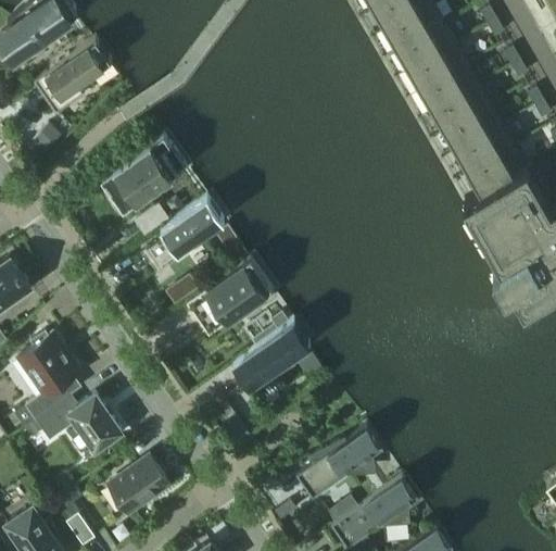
[(75,12),(66,0),(30,0),(10,21),(16,30),(0,41),(0,53),(5,62),(19,52),(23,60),(59,34),(57,32),(75,19),(72,14),(75,12)]
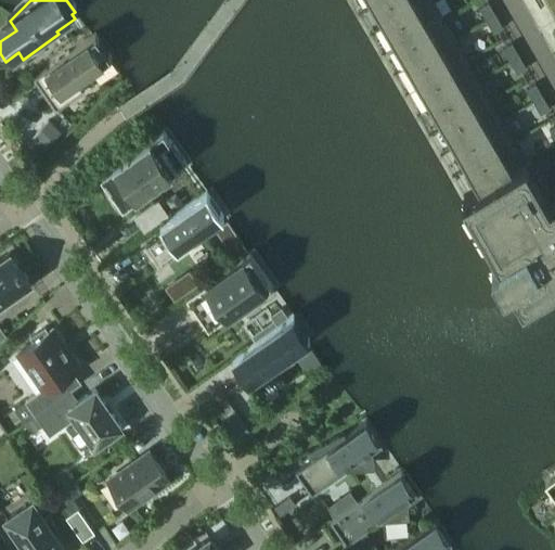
[(346,0),(523,304),(554,284),(554,201),(549,205),(542,194),(547,191),(546,189),(541,192),(526,166),(531,163),(531,162),(530,161),(525,164),(429,0),(346,0)]
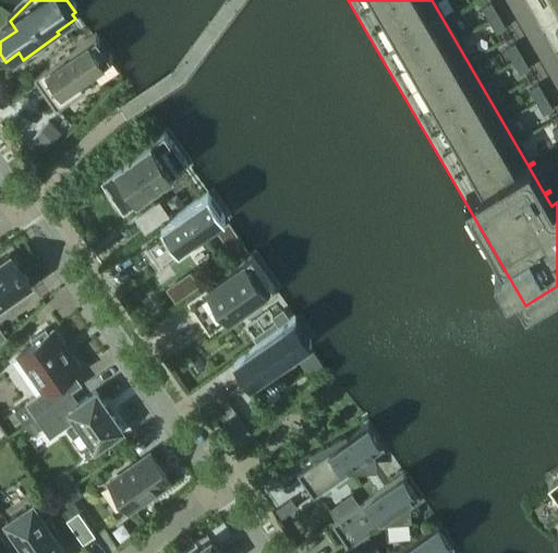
[(498,20),(490,8),(481,13),(488,25),(498,20)]
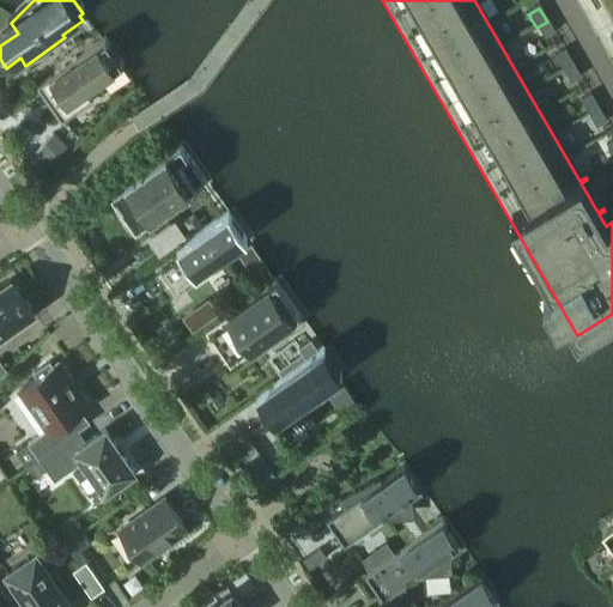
[(554,36),(547,22),(536,28),(545,42),(554,36)]
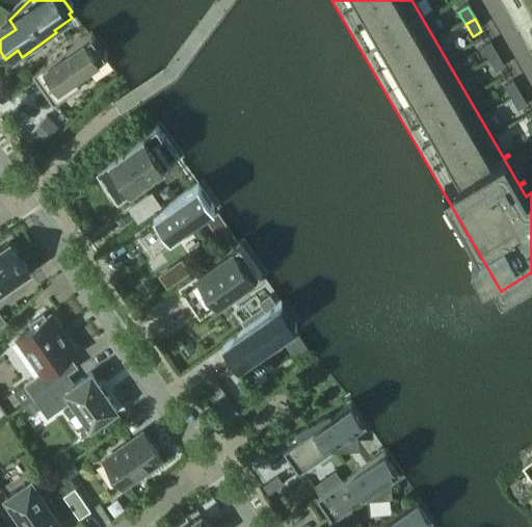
[(80,90),(74,82),(106,59),(90,37),(31,79),(53,110),(80,90)]
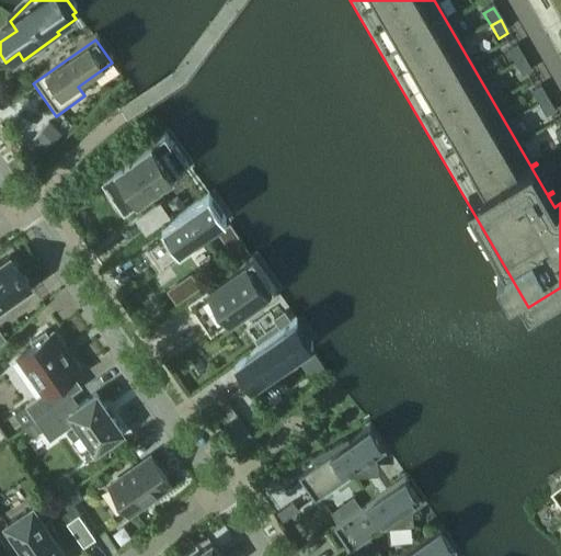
[(524,60),(517,48),(507,54),(515,67),(524,60)]
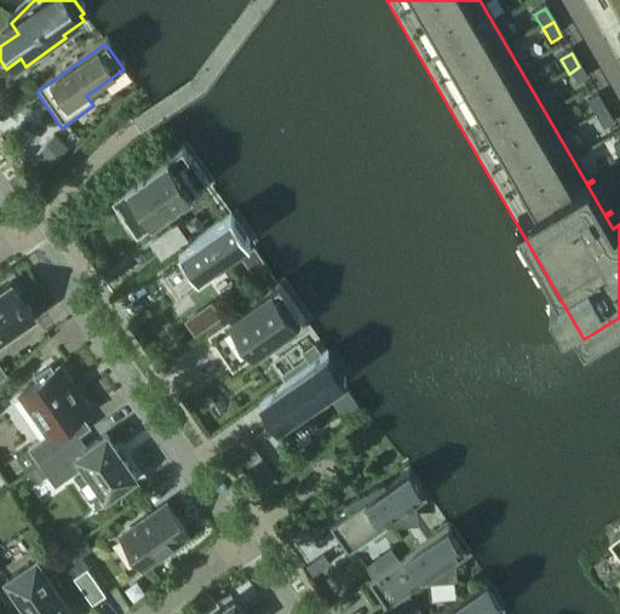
[(587,81),(579,67),(569,74),(577,87),(587,81)]
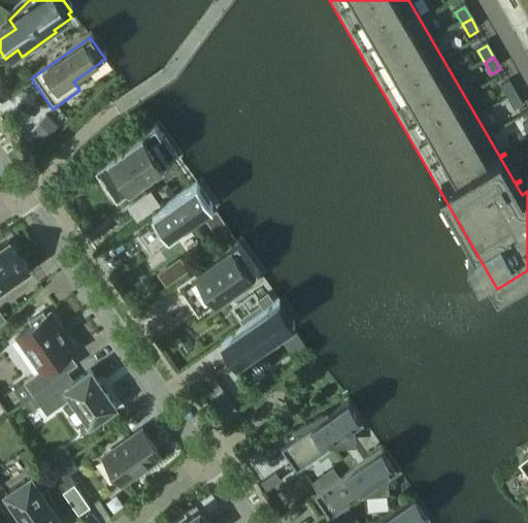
[(516,96),(508,84),(500,89),(506,101),(516,96)]
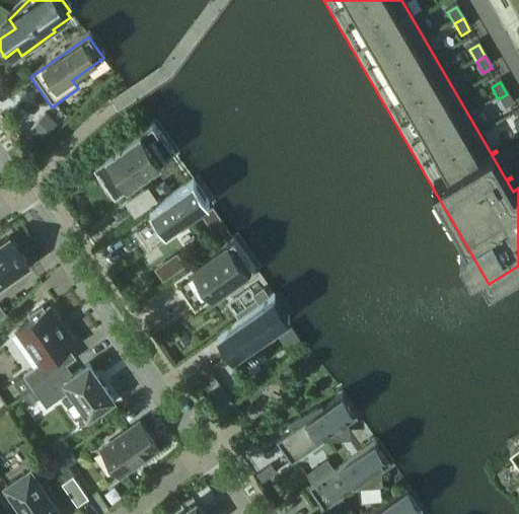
[(514,105),(507,94),(498,99),(505,111),(514,105)]
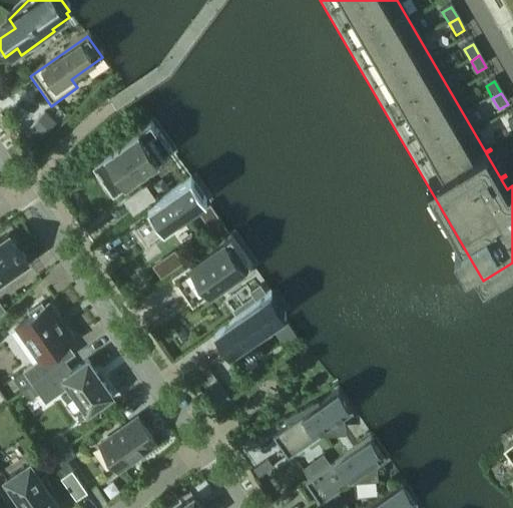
[(172,155),(150,125),(91,166),(113,196),(172,155)]
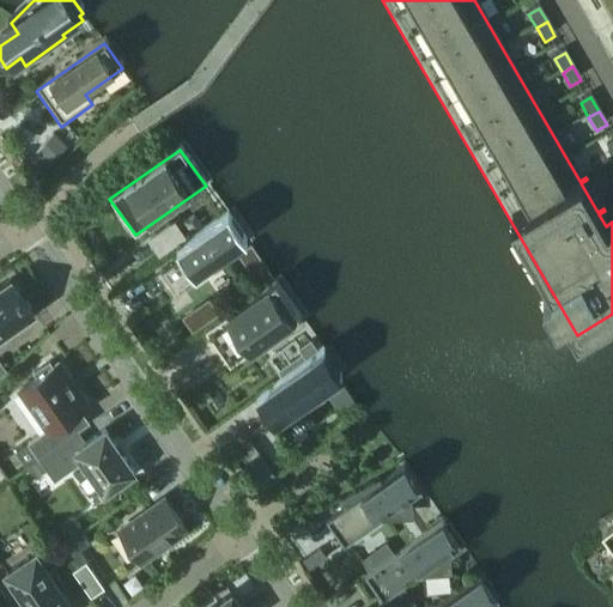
[(177,253),(195,280),(247,244),(228,218),(177,253)]
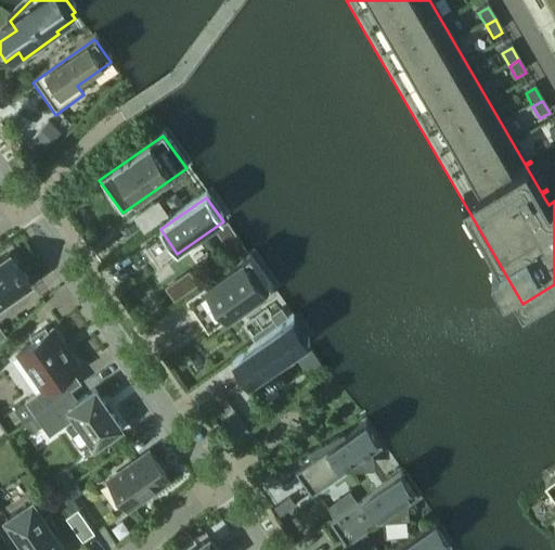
[(167,219),(156,205),(134,220),(145,234),(167,219)]
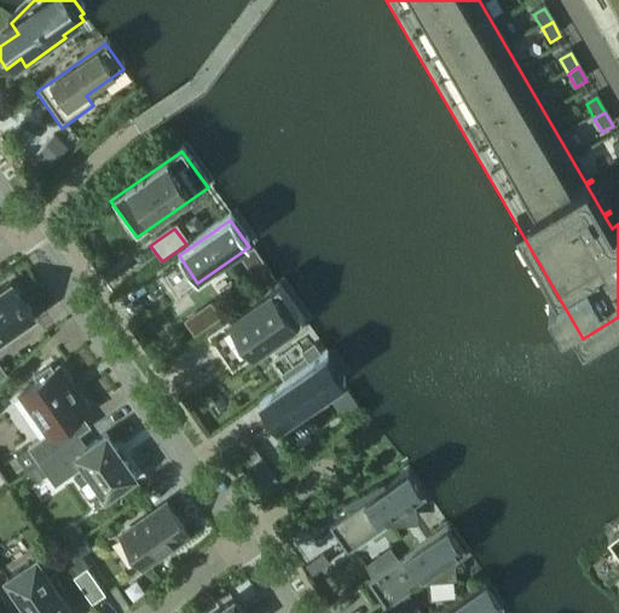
[(252,254),(239,262),(254,282),(267,272),(253,253),(252,254)]
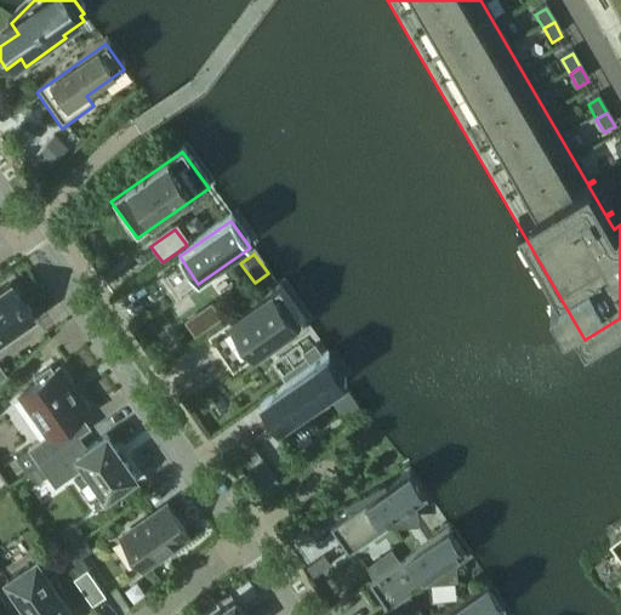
[(0,345),(34,322),(26,308),(11,288),(0,295),(0,345)]
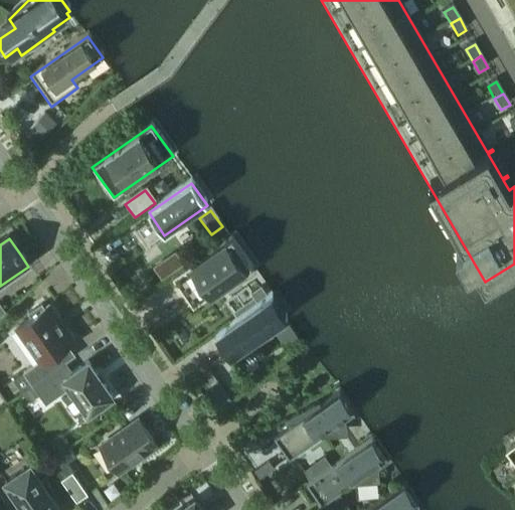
[(231,240),(172,282),(193,312),(221,291),(225,296),(239,286),(233,278),(248,267),(251,271),(252,270),(231,240)]
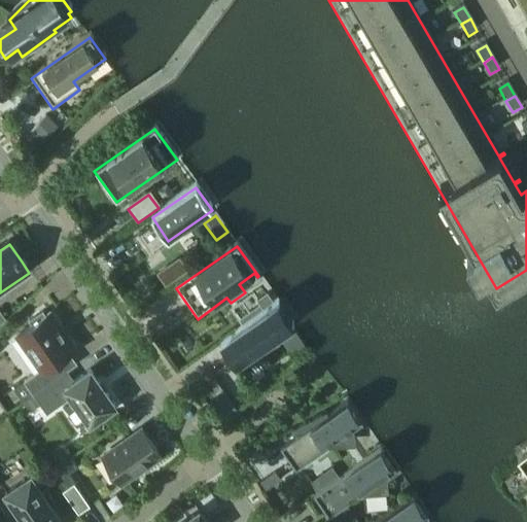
[(180,263),(156,279),(165,291),(188,275),(180,263)]
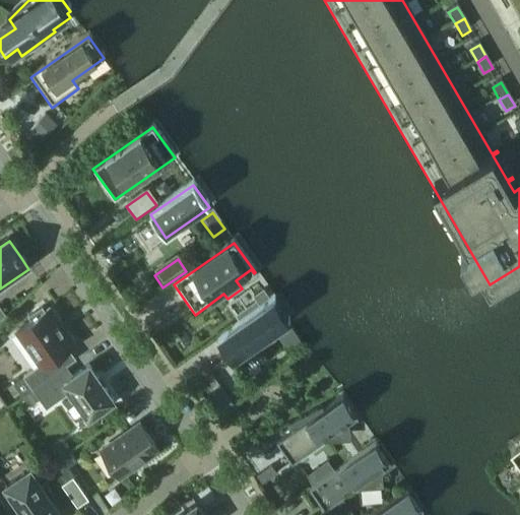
[(263,293),(253,300),(259,309),(269,302),(263,293)]
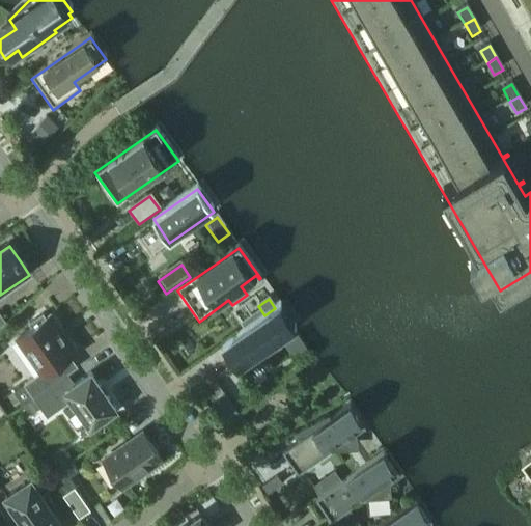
[(266,359),(279,350),(274,343),(296,329),(280,307),(222,348),(238,369),(261,353),(266,359)]
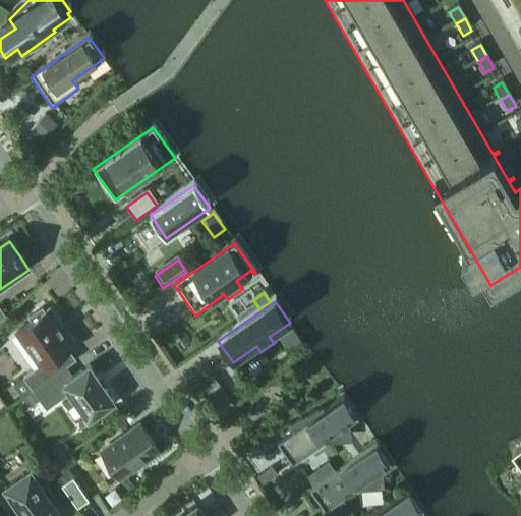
[(29,377),(13,388),(22,400),(23,400),(33,394),(45,385),(46,385),(62,373),(55,362),(68,353),(74,349),(49,312),(44,316),(42,311),(29,321),(31,325),(15,336),(16,337),(39,369),(29,377)]
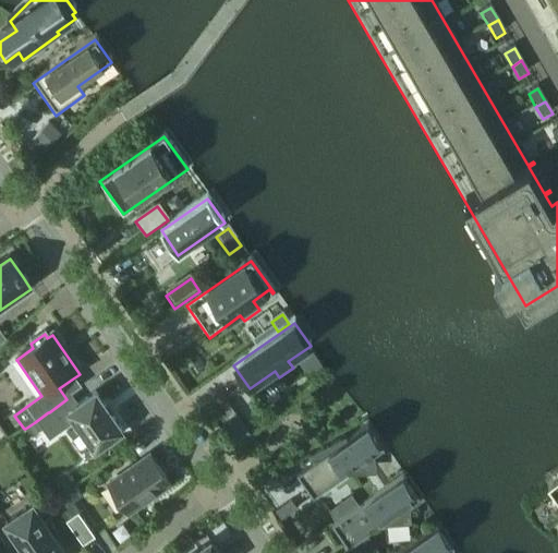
[(67,399),(49,412),(63,433),(75,424),(95,453),(121,433),(95,396),(79,407),(71,397),(67,399)]
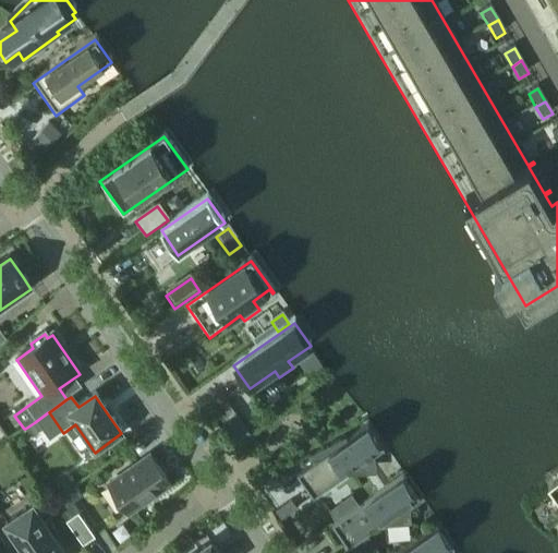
[(250,437),(232,413),(214,427),(230,451),(250,437)]
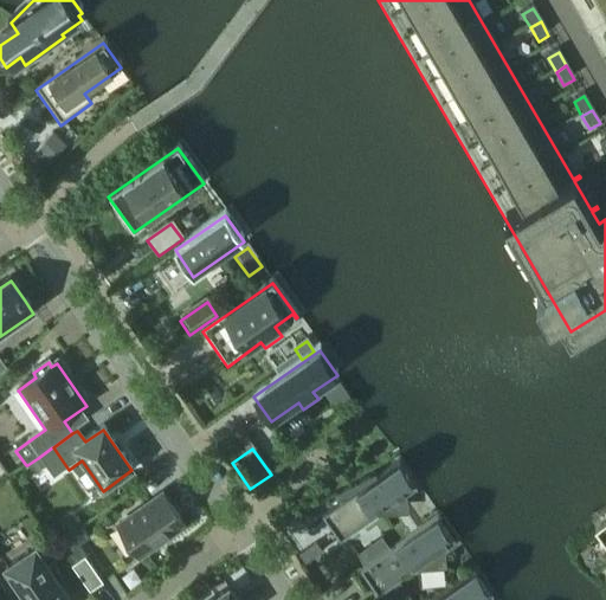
[(38,458),(27,465),(34,477),(46,469),(38,458)]
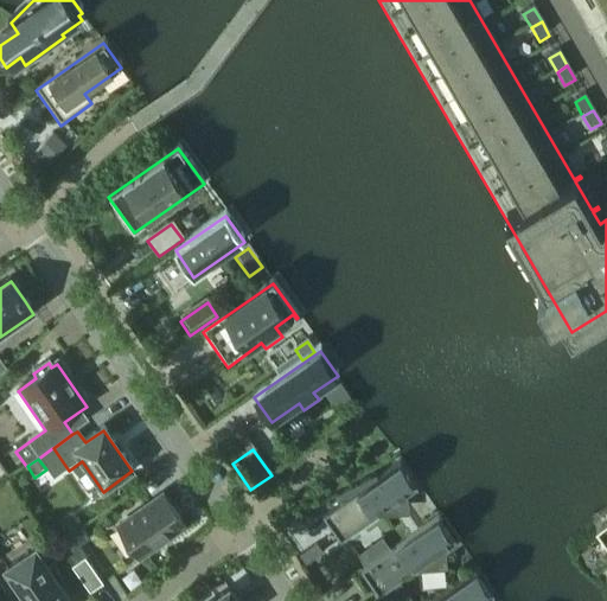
[(402,502),(415,492),(419,490),(401,465),(397,467),(377,480),(375,478),(337,498),(342,505),(323,519),(340,544),(381,516),(404,513),(402,502)]
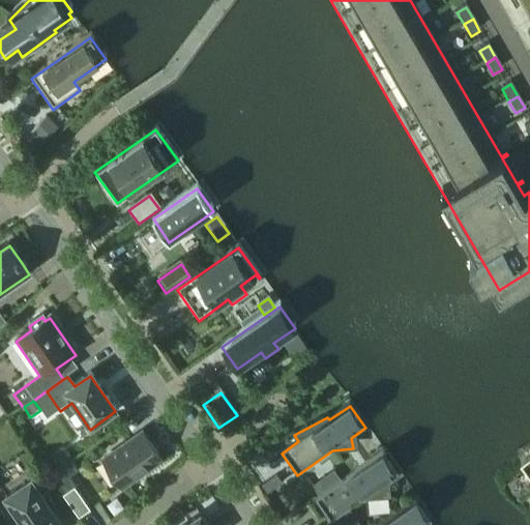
[(142,435),(102,463),(121,490),(162,462),(142,435)]
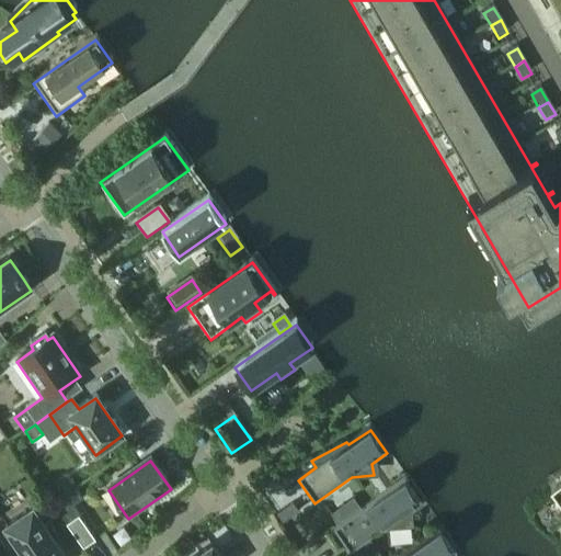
[(560,476),(550,484),(560,498),(560,476)]
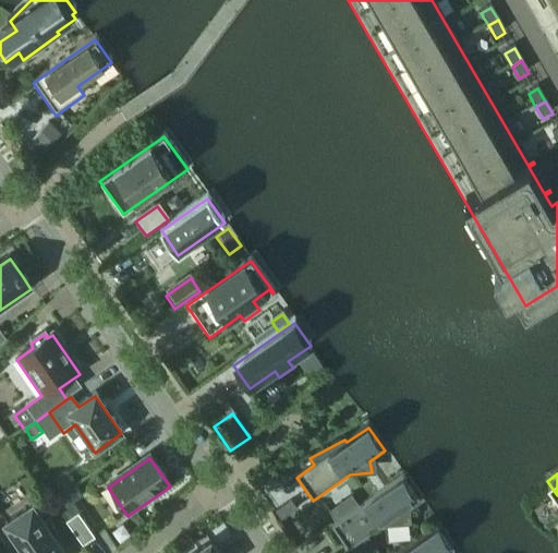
[(405,511),(416,503),(420,501),(403,478),(400,480),(331,528),(348,551),(385,525),(407,523),(405,511)]
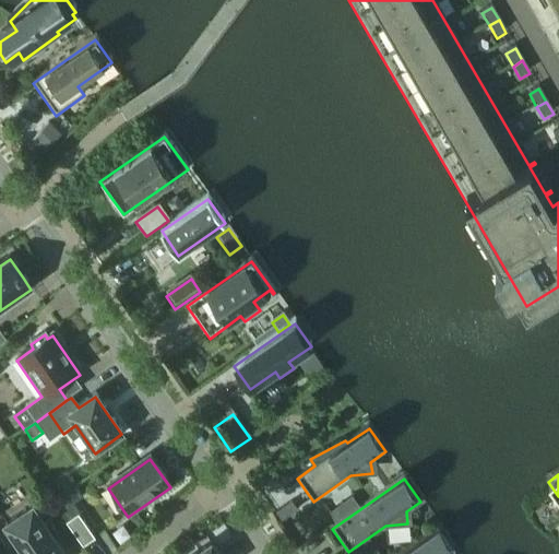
[(292,504),(276,515),(282,523),(297,513),(292,504)]
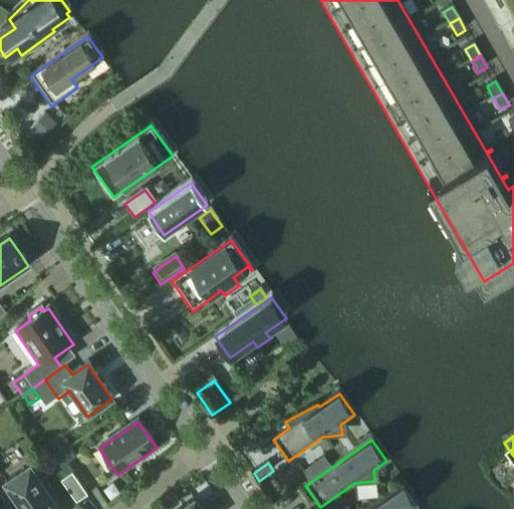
[(5,486),(5,485),(21,508),(57,508),(51,499),(53,495),(46,484),(41,484),(30,468),(29,467),(28,468),(5,484),(5,483),(4,484),(5,486)]
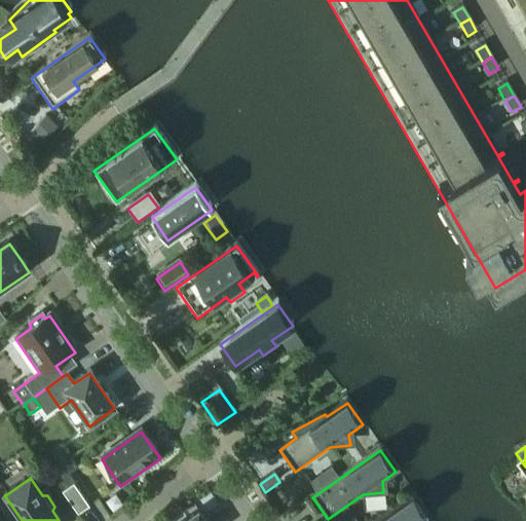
[(62,494),(77,517),(89,509),(73,486),(62,494)]
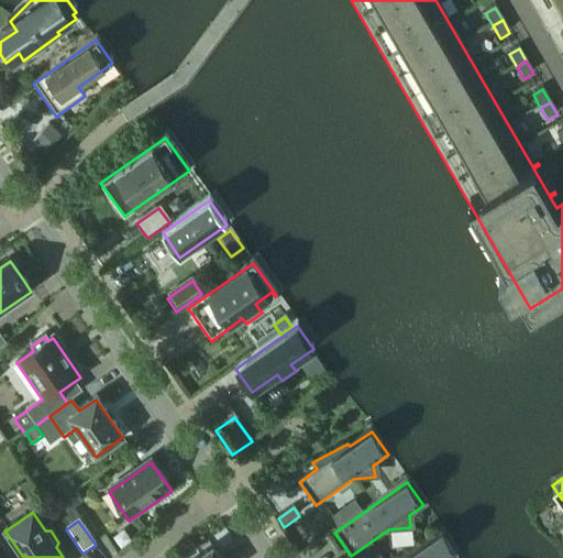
[(457,557),(459,556),(442,533),(439,535),(406,557),(457,557)]
